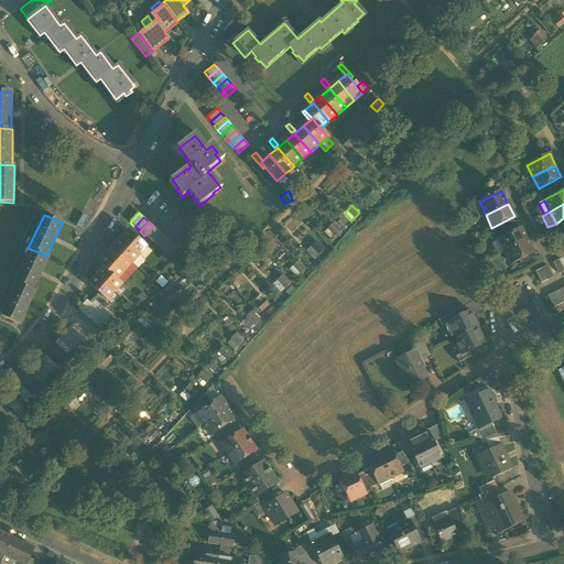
[(333,225),(325,232),(333,240),(340,232),(333,225)]
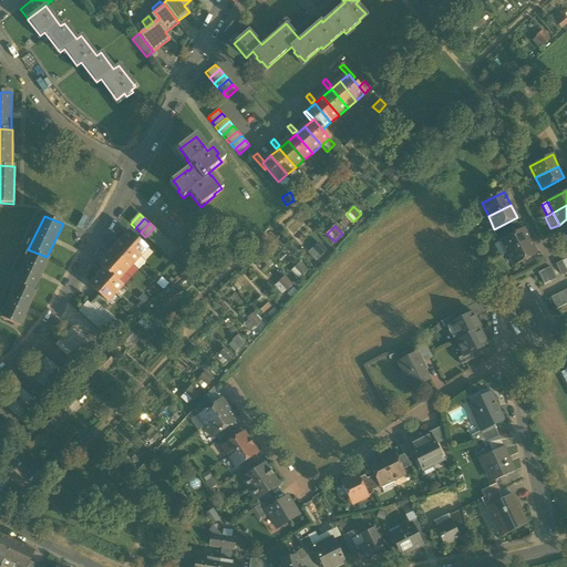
[(145,237),(151,241),(160,232),(154,227),(145,237)]
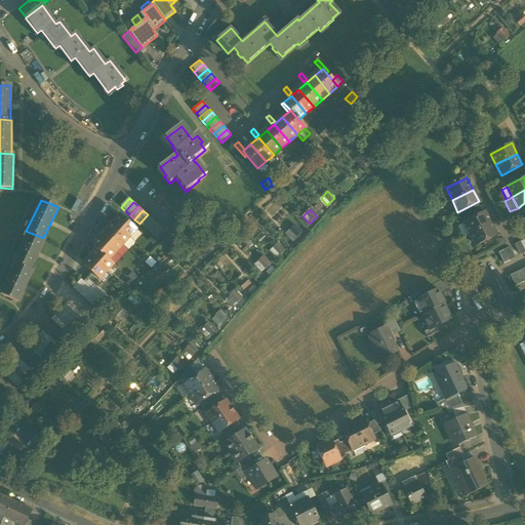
[(463,224),(470,235),(490,224),(484,212),(463,223),(463,224)]
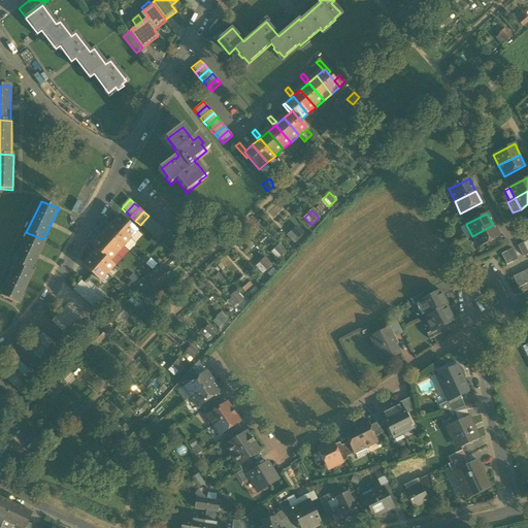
[(121,216),(113,224),(130,239),(137,231),(121,216)]
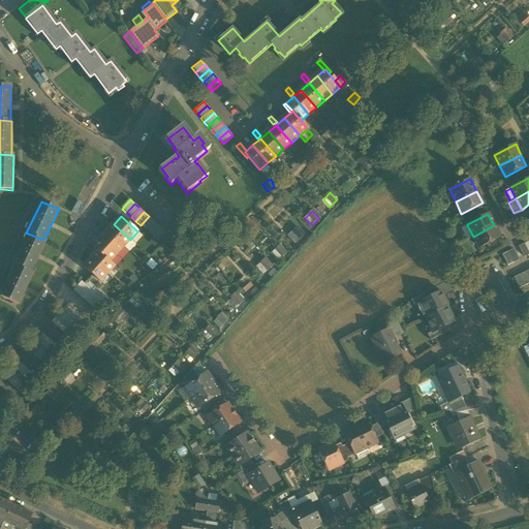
[(141,225),(145,229),(153,220),(149,216),(141,225)]
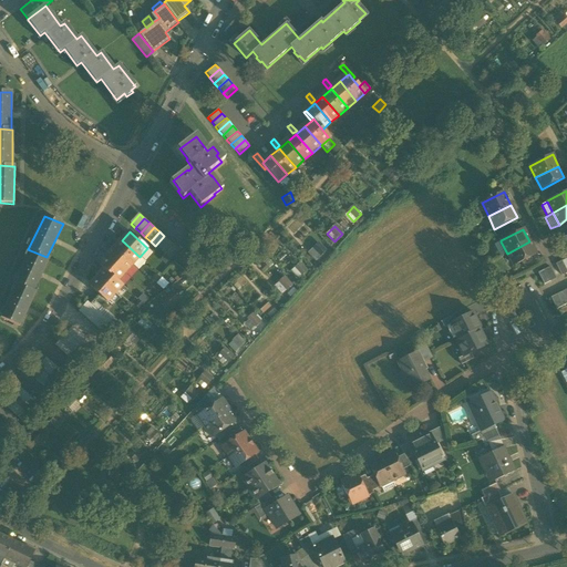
[(155,246),(161,250),(169,240),(164,236),(155,246)]
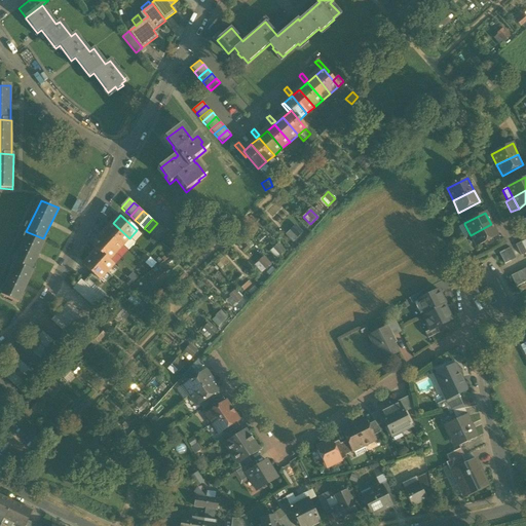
[(122,246),(129,238),(113,223),(106,230),(122,246)]
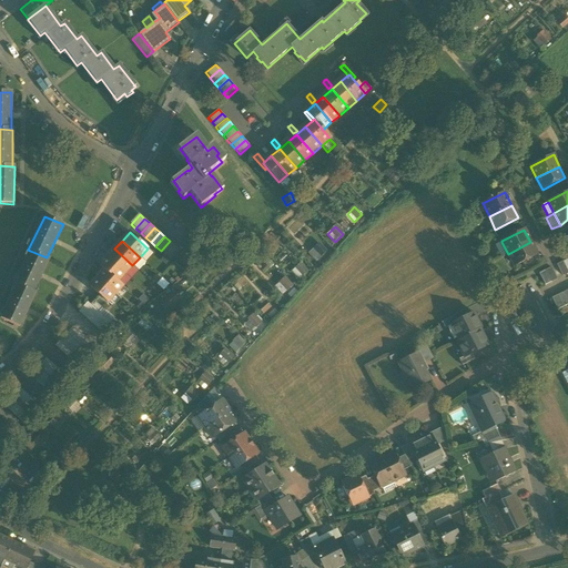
[(161,251),(165,255),(174,245),(170,241),(161,251)]
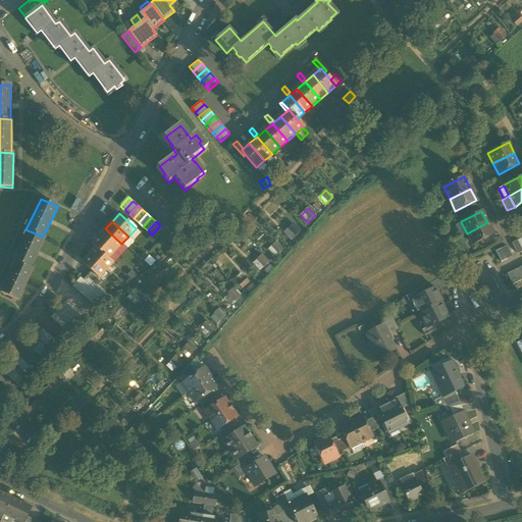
[(467,233),(461,222),(455,225),(460,237),(467,233)]
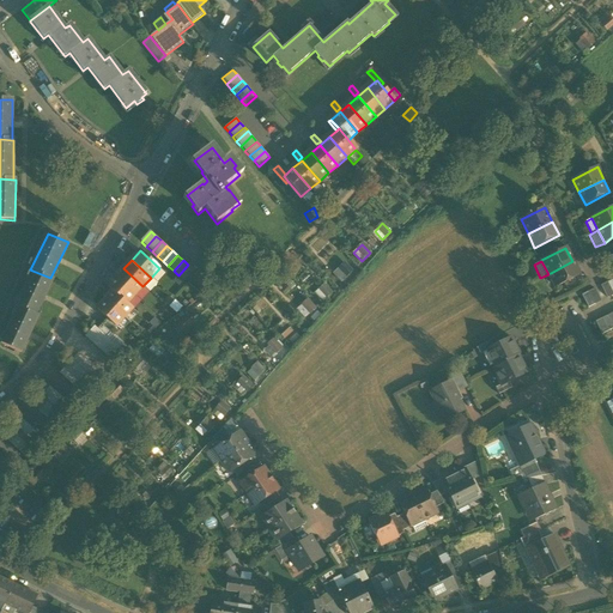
[(580,275),(572,261),(548,274),(556,287),(580,275)]
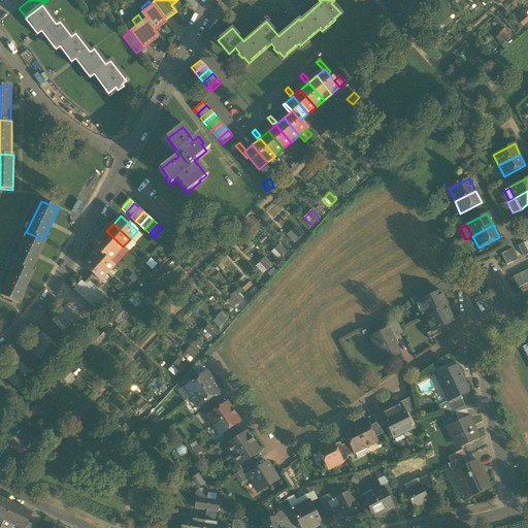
[(167,232),(162,228),(154,237),(158,241),(167,232)]
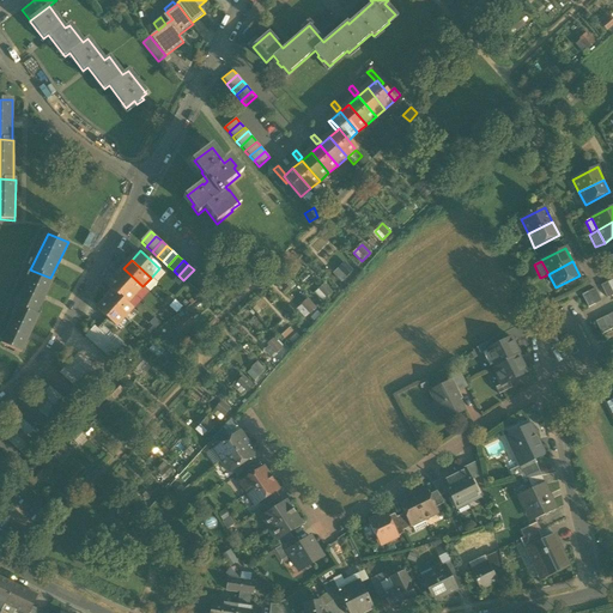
[(334,272),(343,281),(351,273),(343,265),(334,272)]
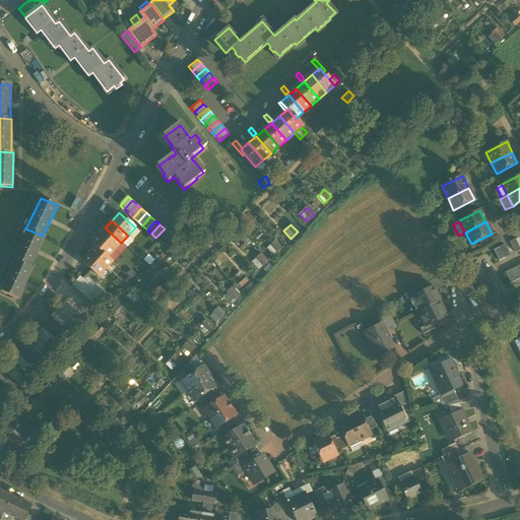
[(115,250),(121,243),(105,228),(98,236),(115,250)]
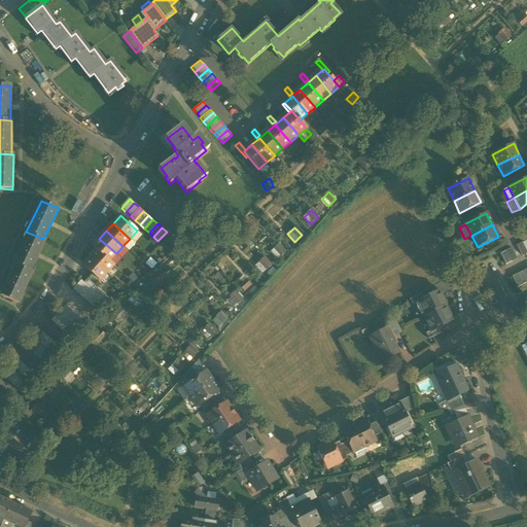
[(45,240),(43,239),(28,233),(13,264),(15,265),(31,271),(45,240)]
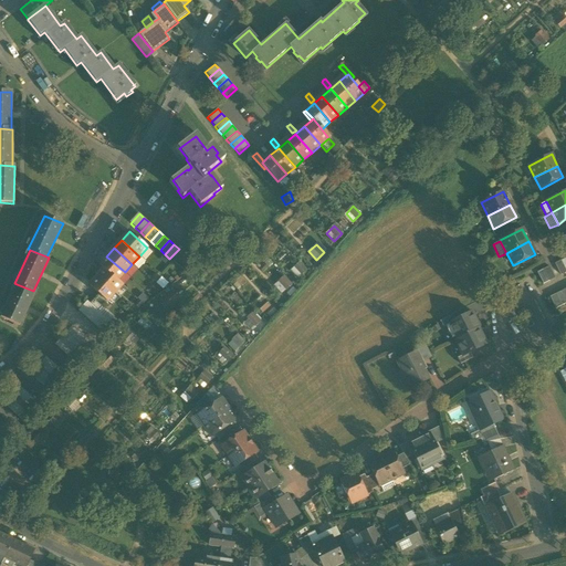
[(117,281),(125,272),(106,257),(100,264),(104,269),(117,281)]
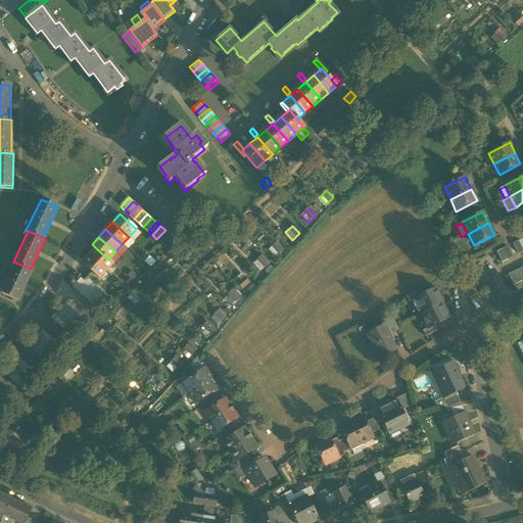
[(518,254),(522,251),(522,250),(518,241),(513,243),(518,254)]
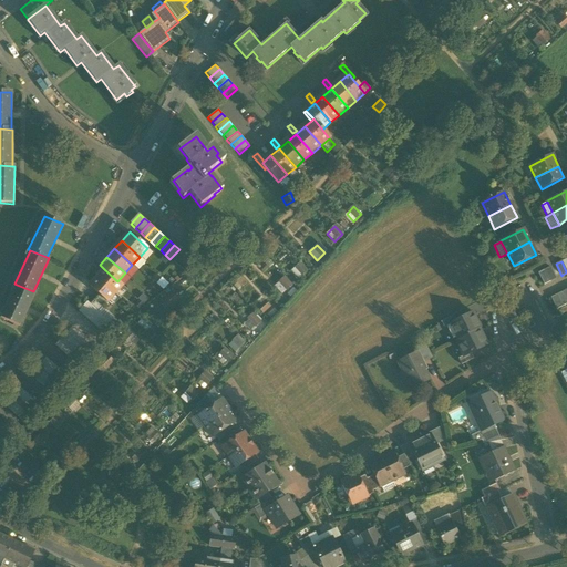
[(300,280),(309,271),(300,263),(291,270),(300,280)]
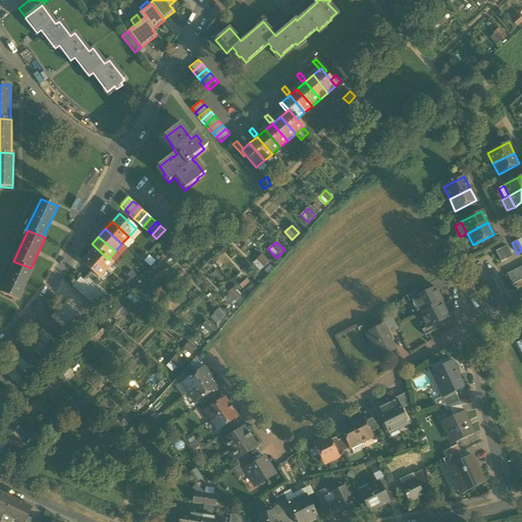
[(507,246),(501,249),(507,259),(512,257),(507,246)]
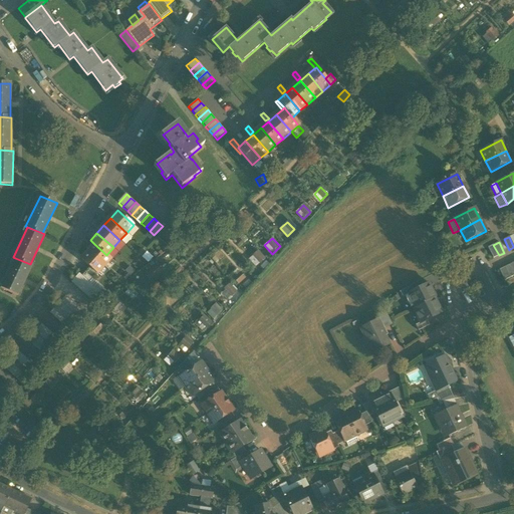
[(110,259),(106,255),(94,244),(87,251),(104,266),(110,259)]
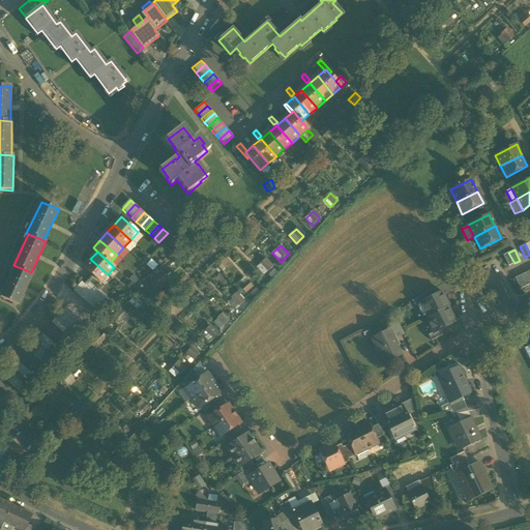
[(508,266),(514,263),(508,253),(503,256),(508,266)]
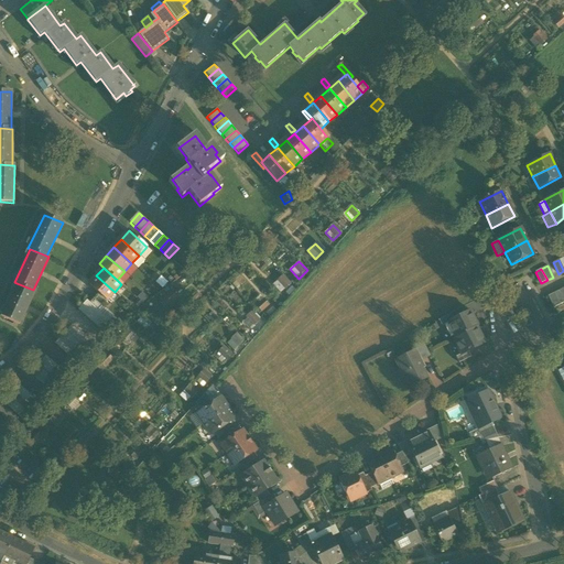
[(497,283),(502,281),(498,272),(491,275),(497,283)]
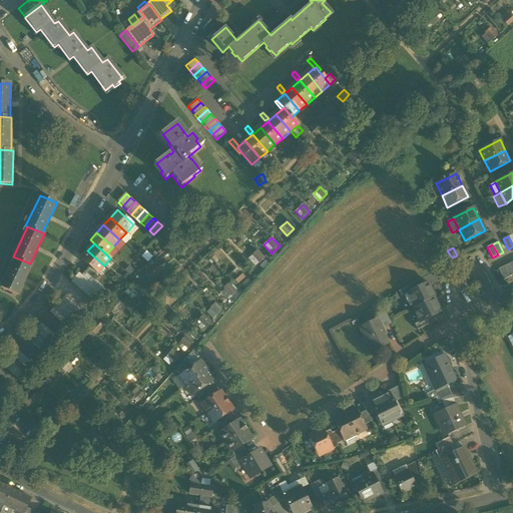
[(248,259),(255,267),(266,258),(258,249),(248,259)]
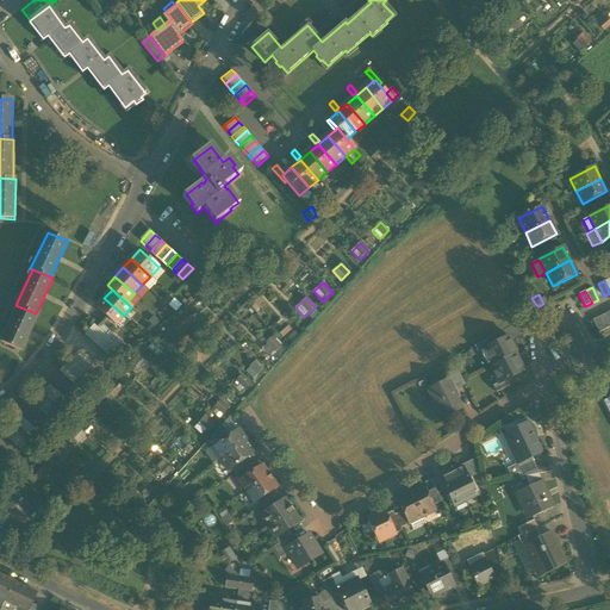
[(116,325),(124,316),(104,298),(95,307),(106,317),(116,325)]
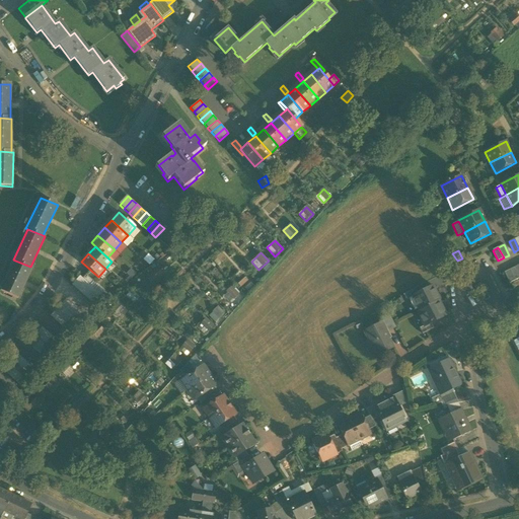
[(149,254),(144,258),(149,265),(153,261),(149,254)]
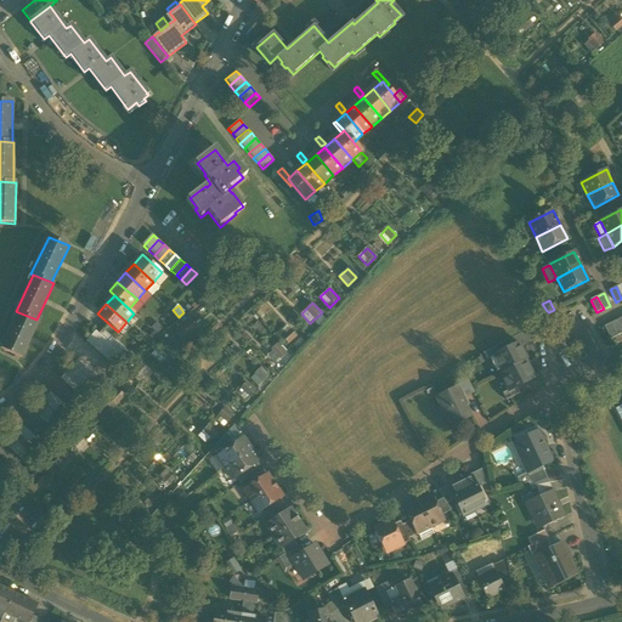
[(39,321),(37,320),(18,312),(0,349),(21,357),(39,321)]
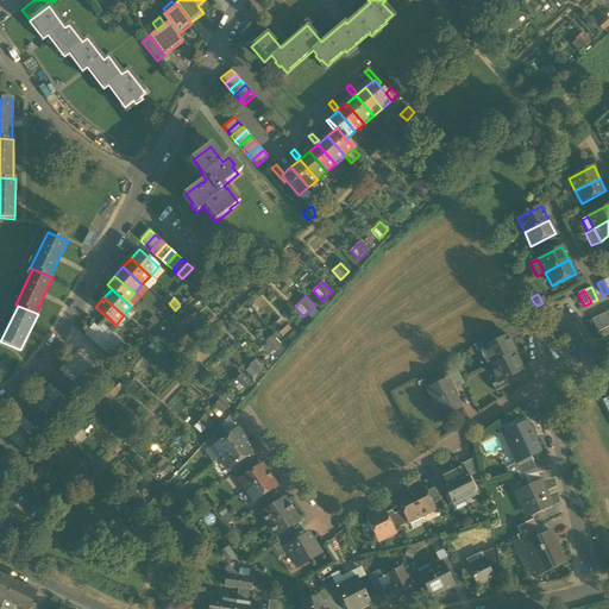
[(131,307),(124,315),(129,321),(137,312),(131,307)]
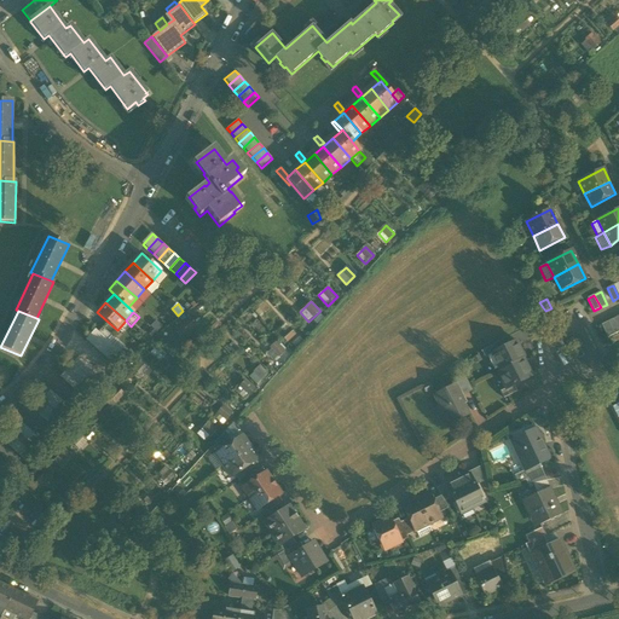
[(187,318),(175,331),(183,337),(195,324),(187,318)]
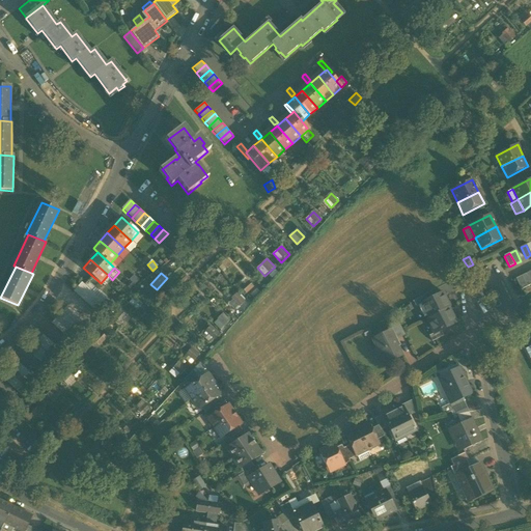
[(527,287),(530,284),(530,281),(527,273),(522,276),(527,287)]
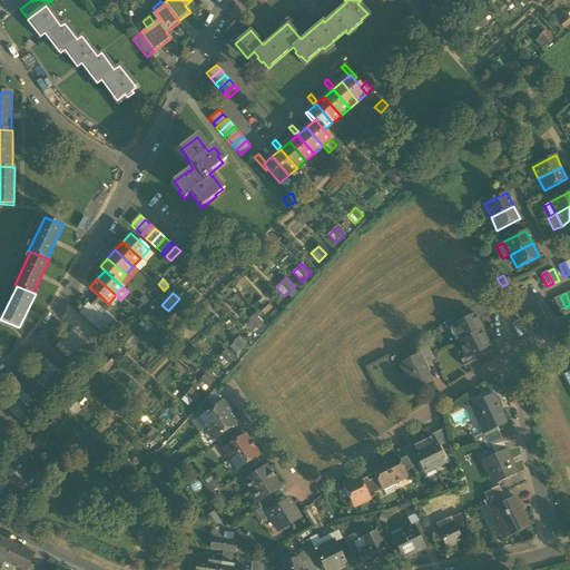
[(112,308),(120,301),(116,295),(108,304),(109,305),(112,308)]
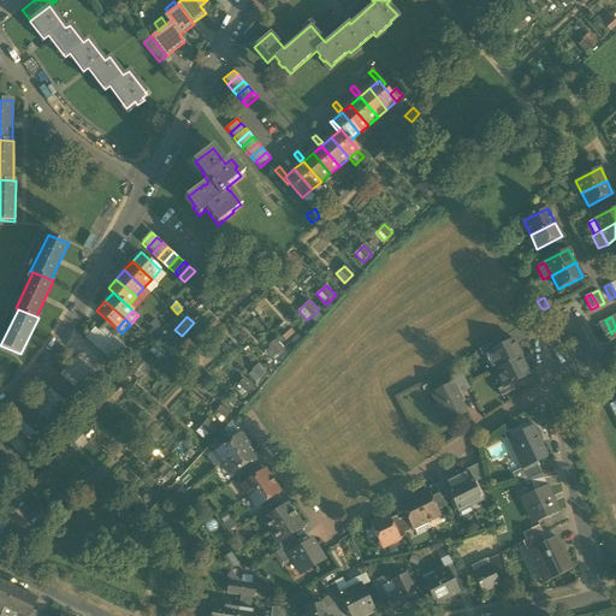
[(113,336),(118,330),(117,329),(107,320),(102,326),(111,335),(113,336)]
